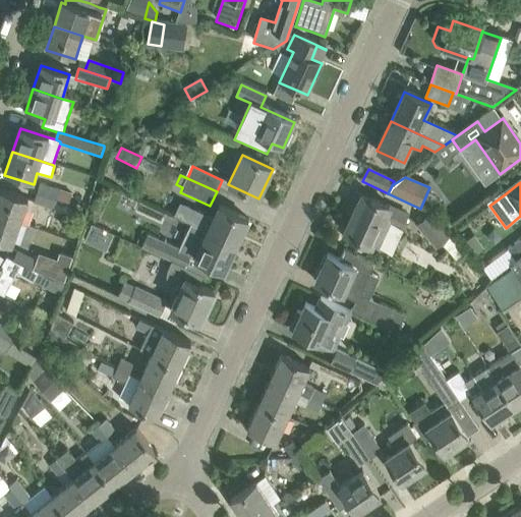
[(41,184),(37,194),(58,200),(61,191),(41,184)]
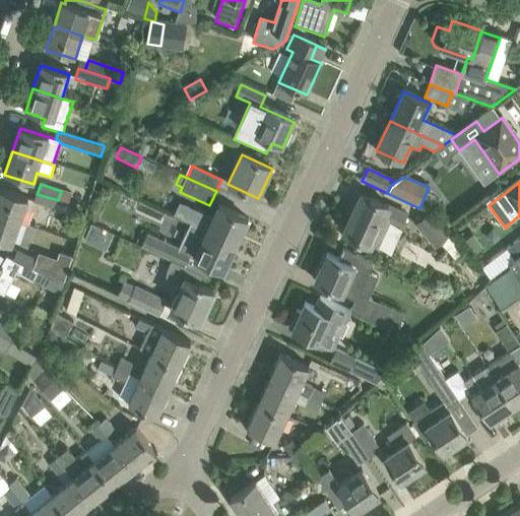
[(27,200),(0,190),(0,216),(19,223),(27,200)]
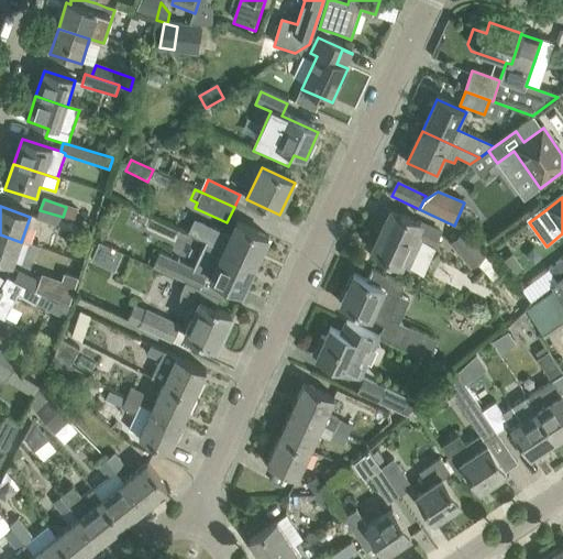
[(410,271),(423,242),(433,247),(439,234),(418,225),(419,225),(386,209),(379,223),(385,226),(372,253),(373,254),(371,259),(383,264),(385,260),(399,266),(410,271)]
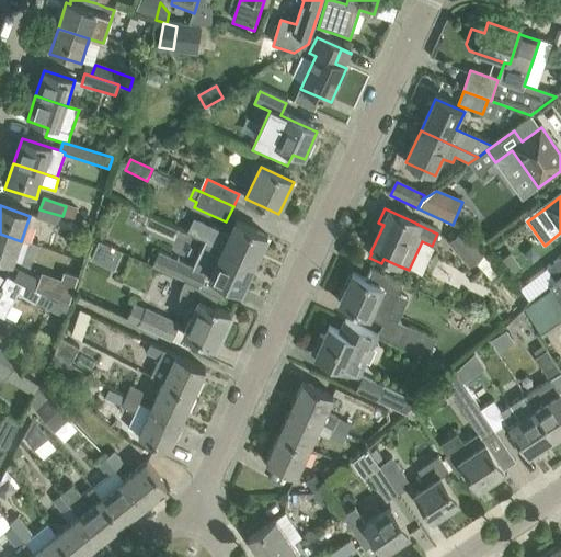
[(63,216),(39,209),(36,220),(58,228),(63,216)]
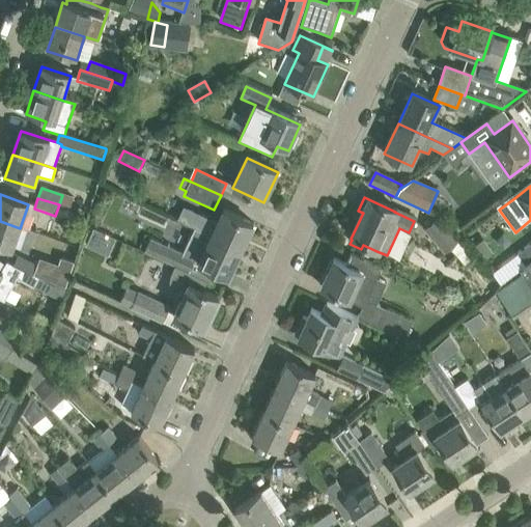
[(182,211),(178,233),(189,236),(192,213),(182,211)]
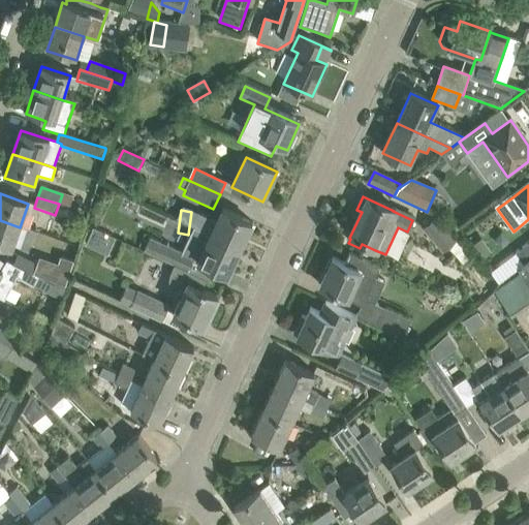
[(240,251),(252,224),(223,211),(211,237),(211,238),(240,251)]
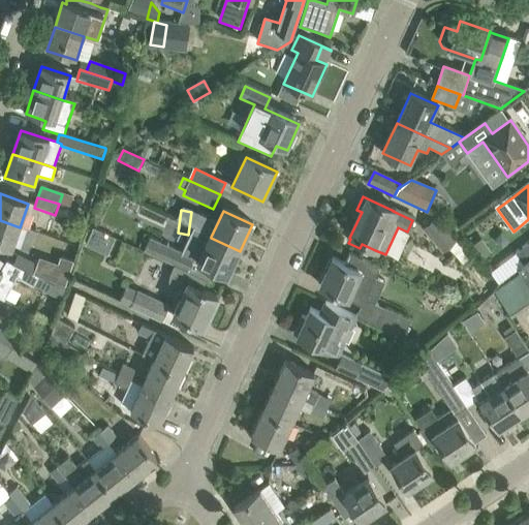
[(437,218),(423,230),(443,254),(449,249),(463,265),(471,256),(437,218)]
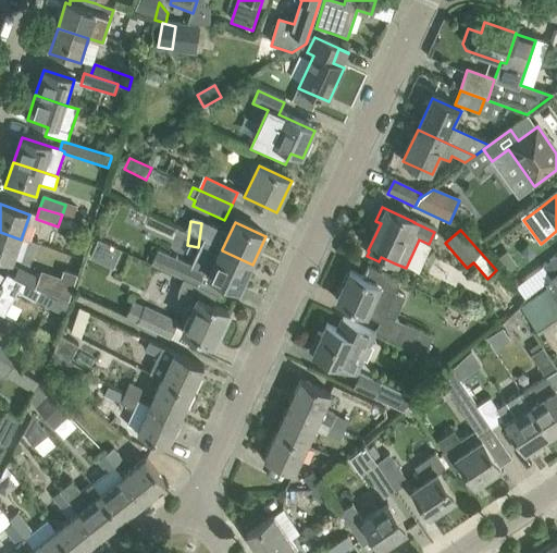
[(0,260),(12,265),(21,240),(0,232),(0,260)]
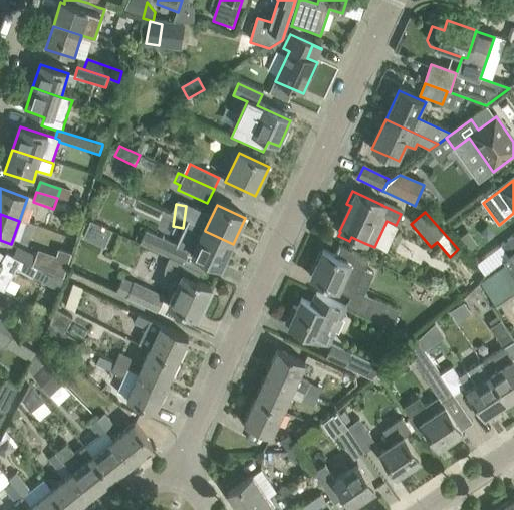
[(449,214),(439,222),(454,240),(464,232),(449,214)]
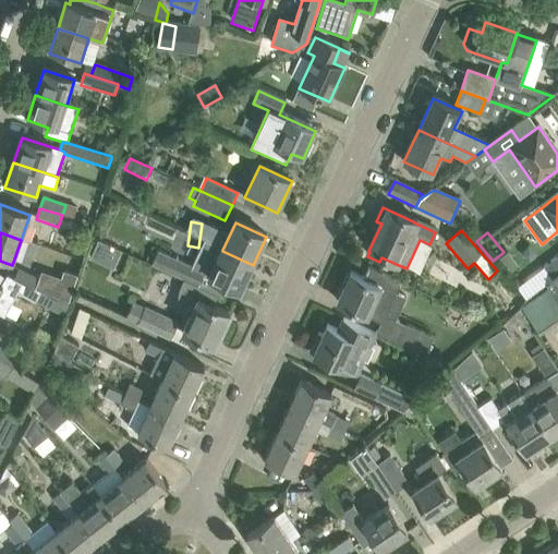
[(240,292),(253,265),(222,251),(222,250),(205,241),(193,268),(158,252),(152,267),(184,282),(204,291),(209,278),(240,292)]
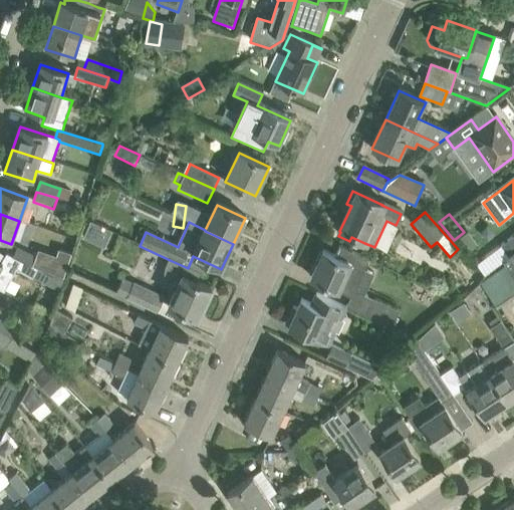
[(477,246),(468,235),(457,243),(467,255),(477,246)]
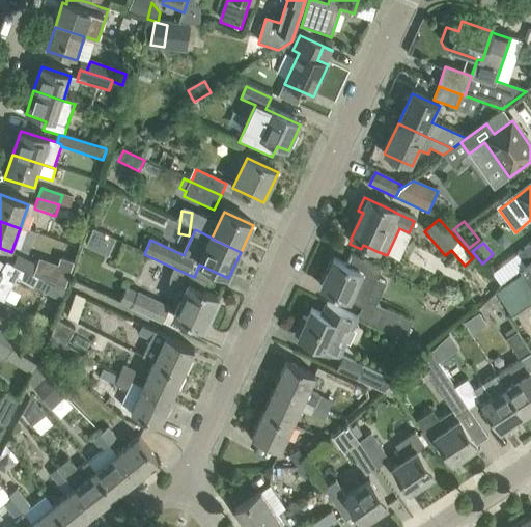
[(530,246),(518,256),(525,267),(530,261),(530,246)]
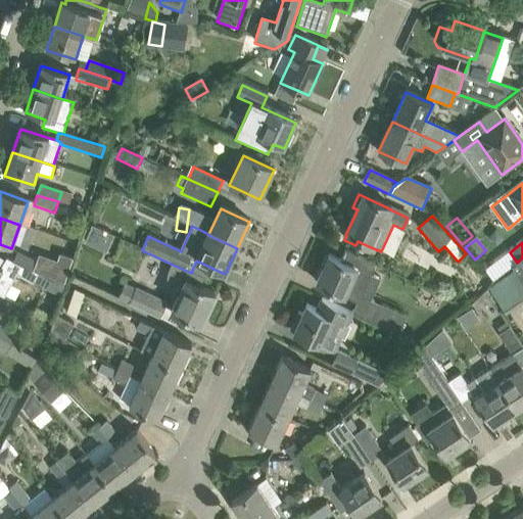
[(375,266),(345,252),(340,263),(329,257),(329,260),(326,260),(322,269),(323,272),(317,285),(358,303),(352,315),(397,336),(406,318),(361,297),(375,266)]
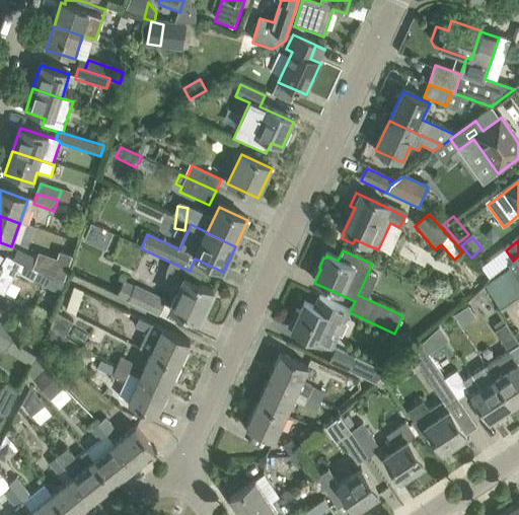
[(18,251),(14,260),(39,273),(65,283),(72,258),(60,253),(57,261),(39,254),(36,261),(18,251)]
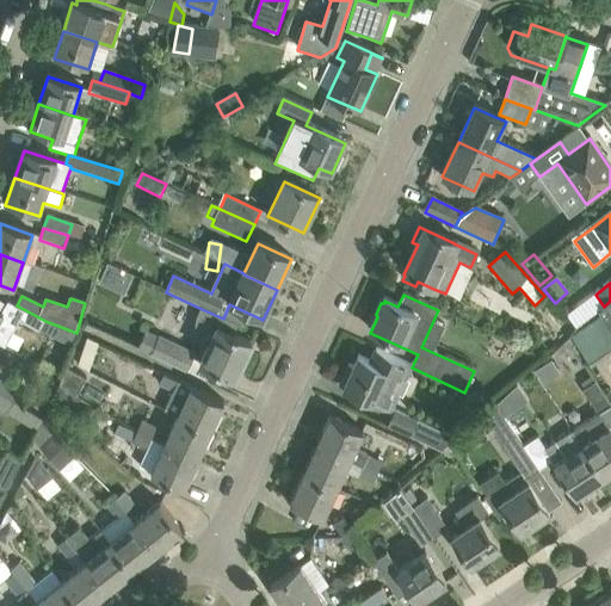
[(0,311),(0,345),(5,348),(19,322),(39,332),(45,321),(17,305),(8,302),(2,314),(0,311)]
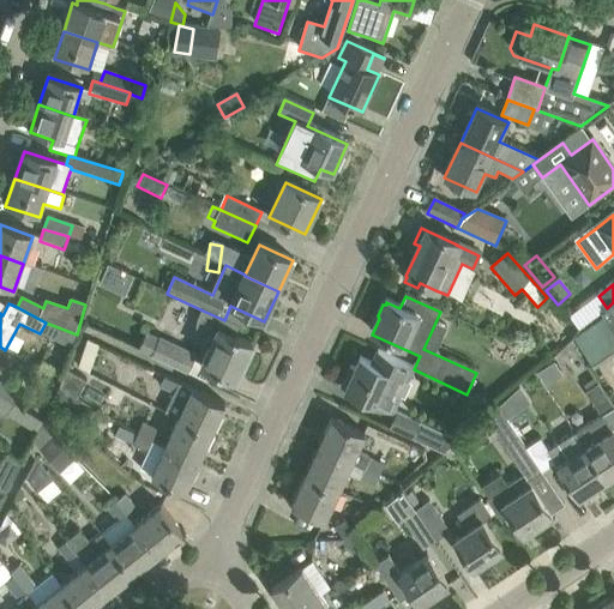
[(613,303),(601,315),(613,333),(613,303)]
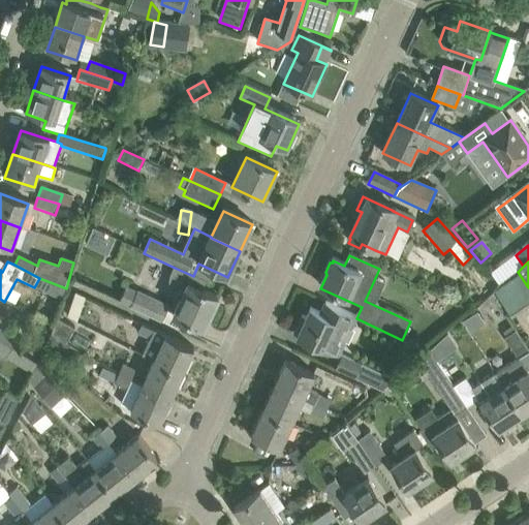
[(212,284),(193,276),(175,268),(170,277),(170,279),(169,283),(170,290),(173,294),(175,298),(181,301),(174,315),(204,330),(212,312),(214,311),(217,305),(216,302),(218,299),(208,294),(212,284)]
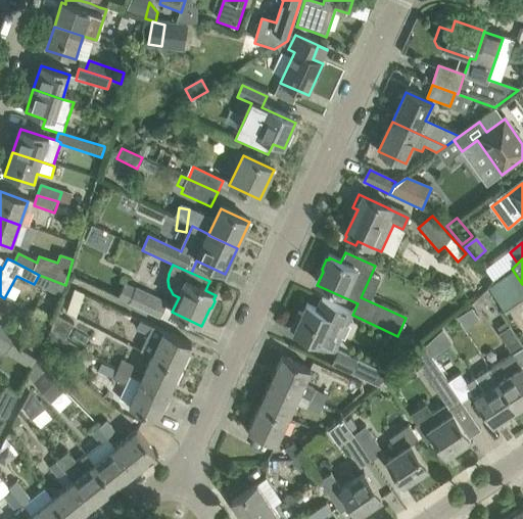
[(70,296),(81,300),(89,275),(78,272),(70,296)]
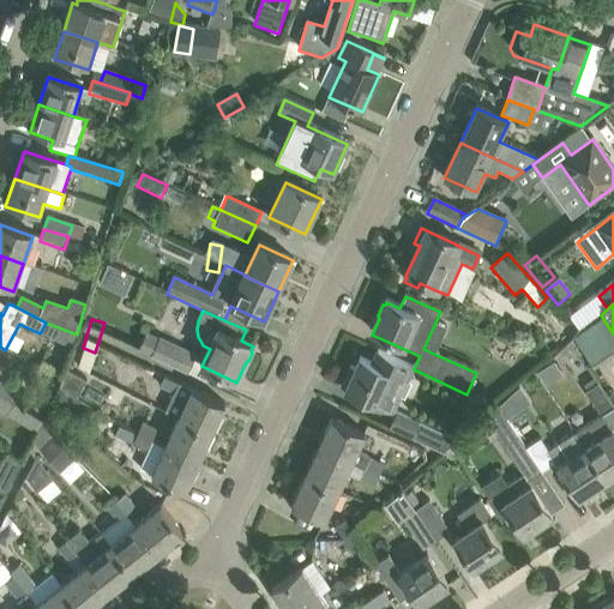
[(146,333),(138,351),(152,359),(152,356),(187,373),(196,356),(161,341),(146,333)]
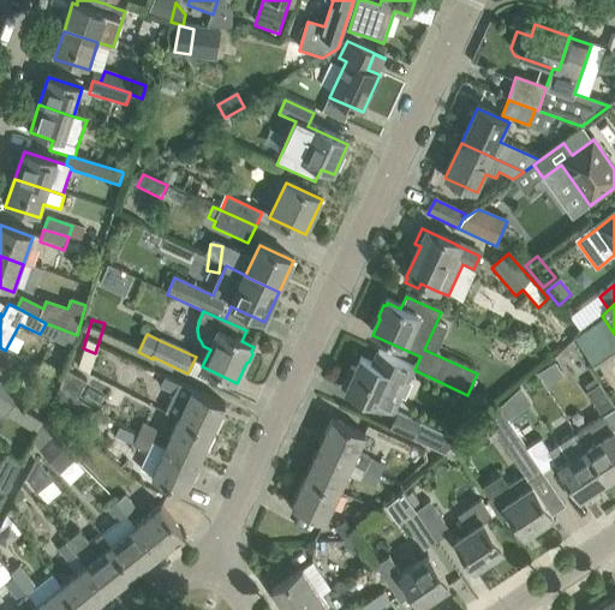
[(351,370),(341,390),(384,411),(394,414),(401,400),(392,395),(387,393),(394,377),(408,384),(415,370),(378,353),(372,366),(360,360),(356,371),(351,370)]
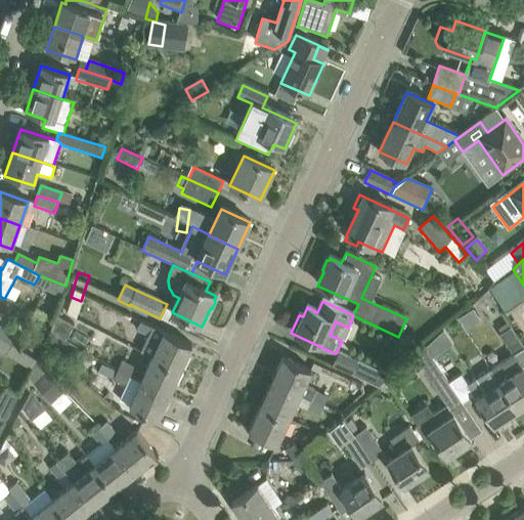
[(71,303),(67,316),(77,319),(81,306),(71,303)]
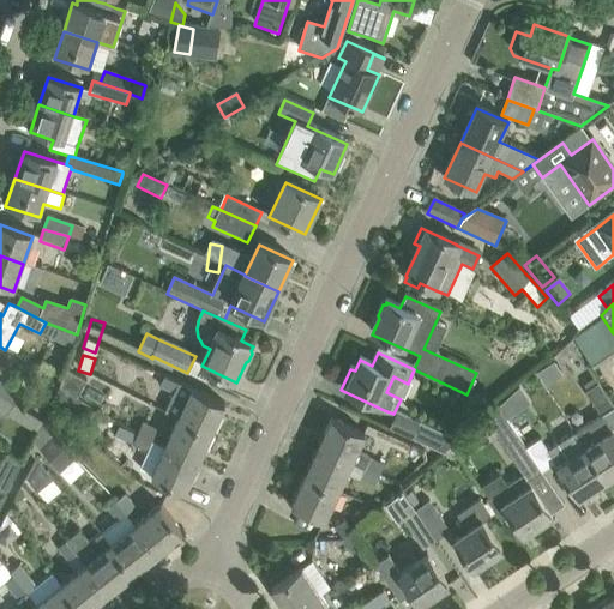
[(86,383),(67,371),(60,391),(77,402),(86,383)]
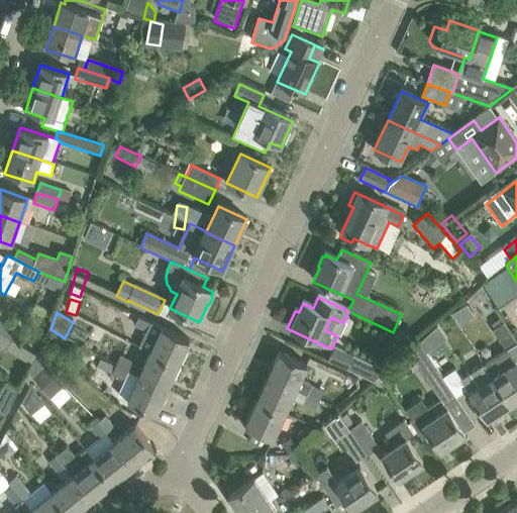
[(178,367),(190,342),(161,329),(151,324),(151,323),(138,317),(134,326),(147,332),(139,348),(149,353),(178,367)]
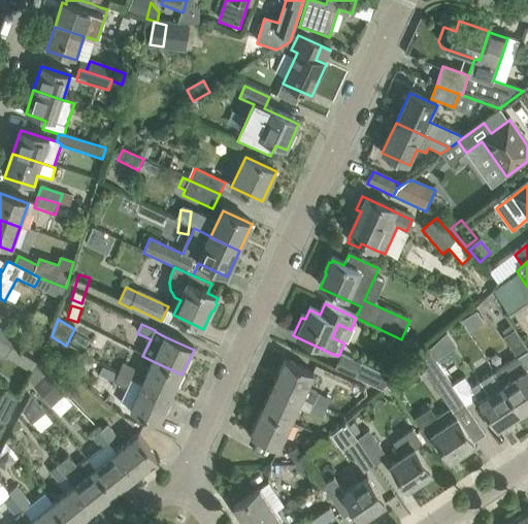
[(0,328),(0,339),(11,347),(12,348),(14,349),(20,340),(0,328)]
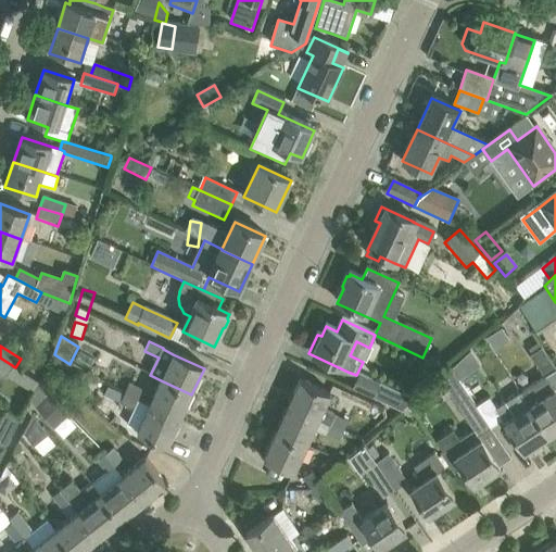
[(541,349),(529,356),(544,377),(555,369),(541,349)]
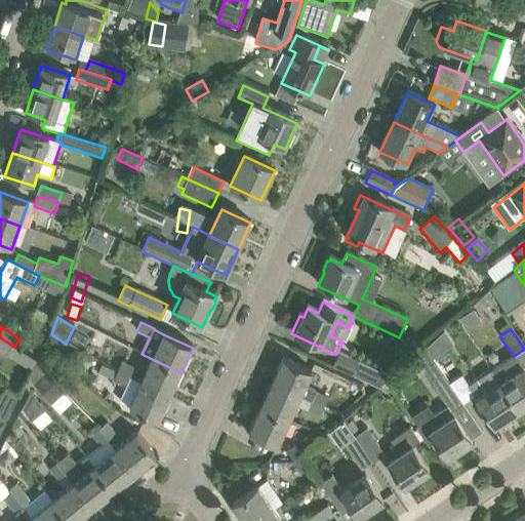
[(0,353),(6,357),(12,346),(11,345),(0,337),(0,353)]
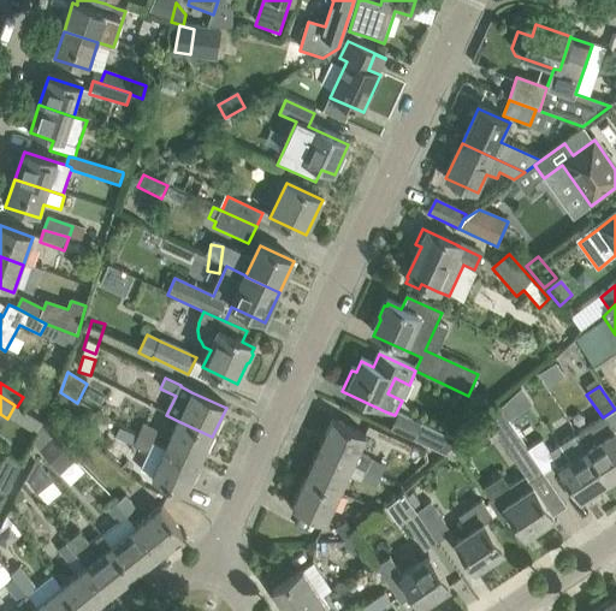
[(615,479),(615,410),(576,435),(609,484),(615,479)]
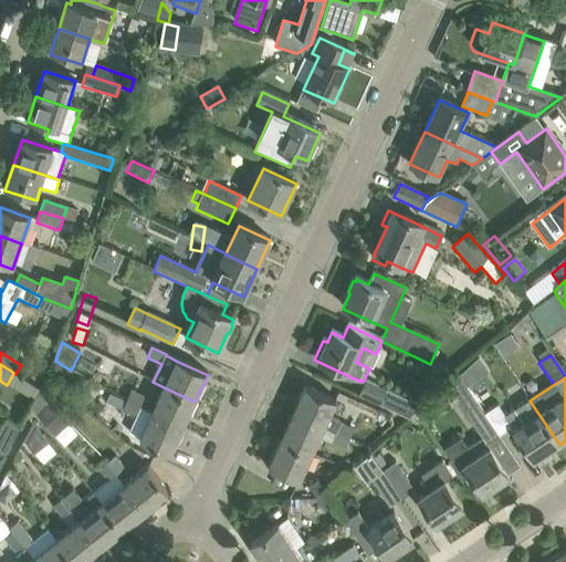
[(58,413),(73,402),(54,378),(39,389),(58,413)]
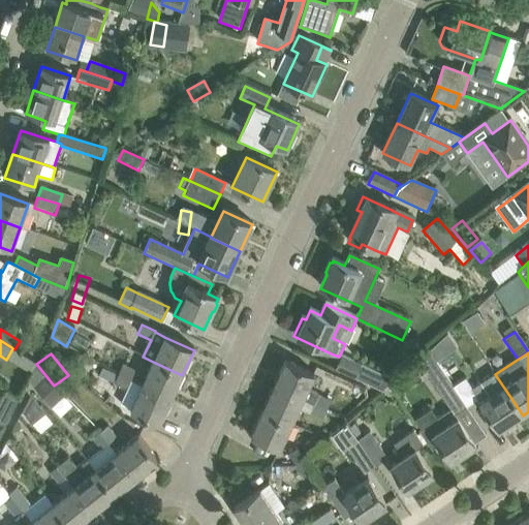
[(476,446),(457,419),(455,414),(466,407),(454,388),(446,377),(442,371),(431,354),(418,362),(450,410),(419,432),(432,451),(440,445),(452,463),(476,446)]
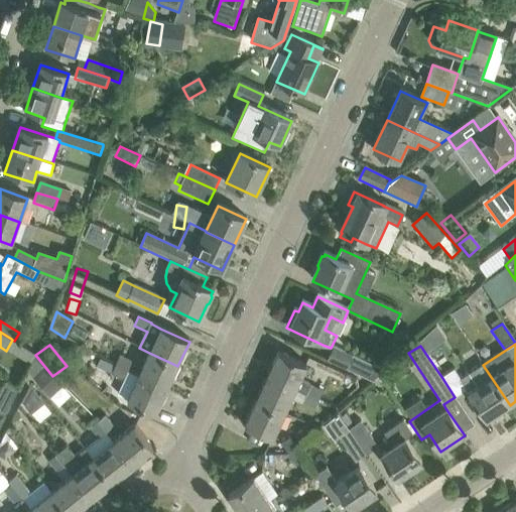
[(334,348),(329,359),(374,381),(384,371),(334,348)]
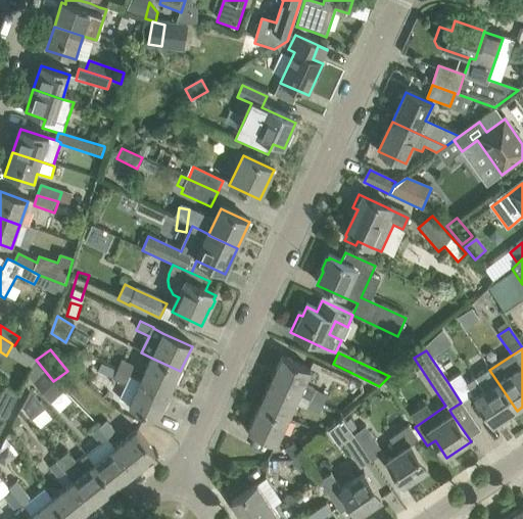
[(169,395),(180,371),(151,358),(140,382),(169,395)]
